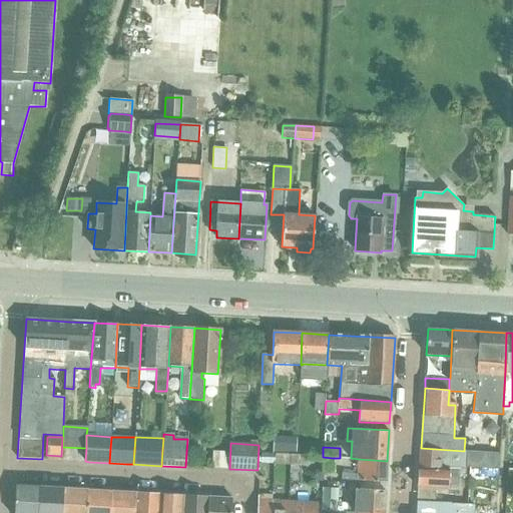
[(421,448),(420,467),(466,469),(499,469),(499,453),(466,452),(464,452),(464,451),(421,448)]
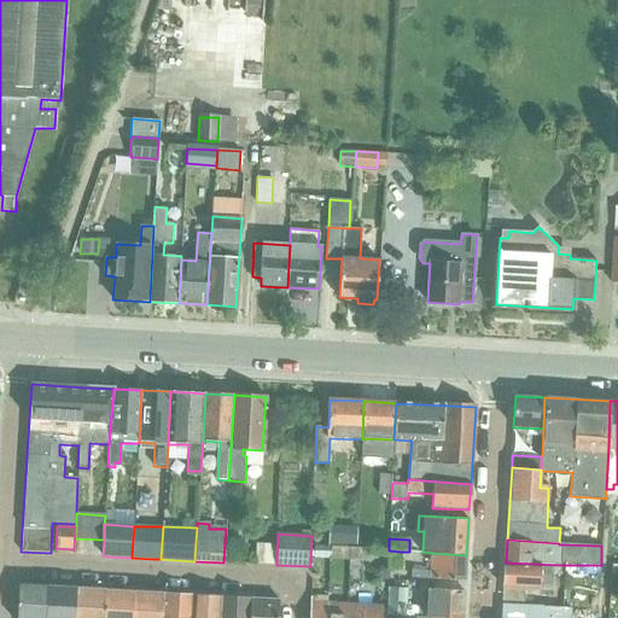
[(315,546),(315,558),(333,559),(333,547),(315,546)]
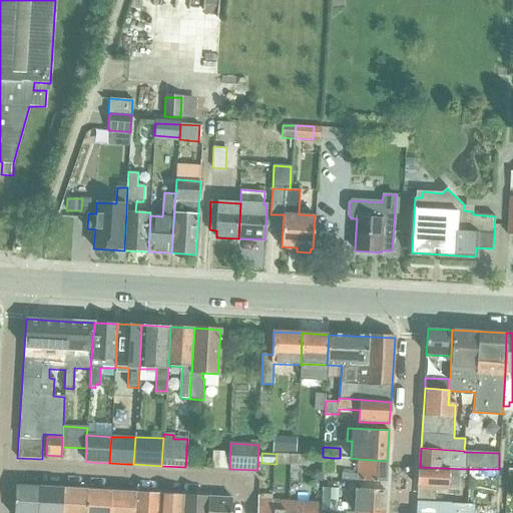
[(277,454),(277,464),(291,465),(291,455),(277,454)]
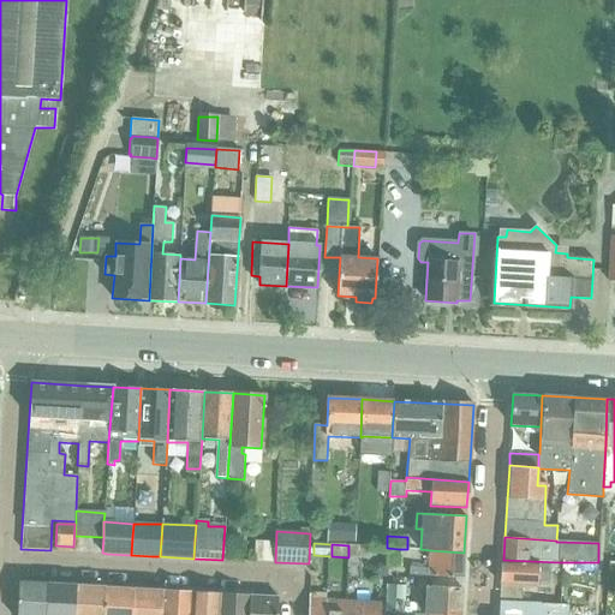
[(348,545),(348,557),(365,559),(365,547),(348,545)]
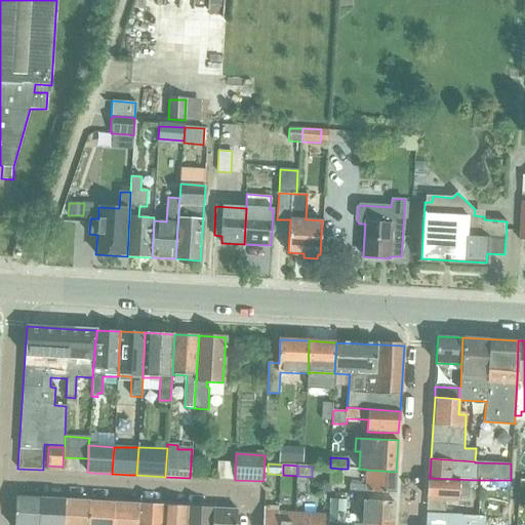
[(329,484),(340,484),(340,469),(330,468),(329,484)]
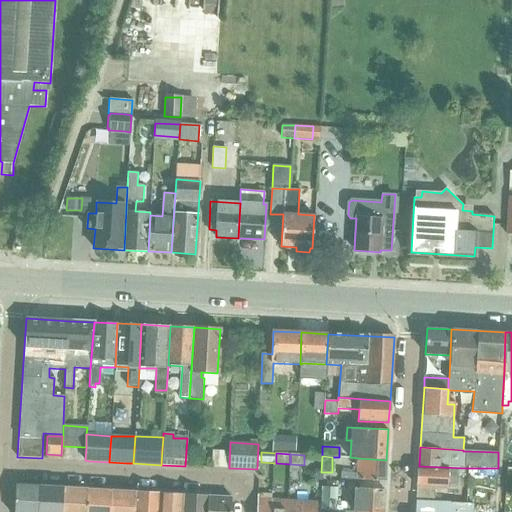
[(386,460),(358,458),(357,473),(342,472),(341,478),(384,480),(386,460)]
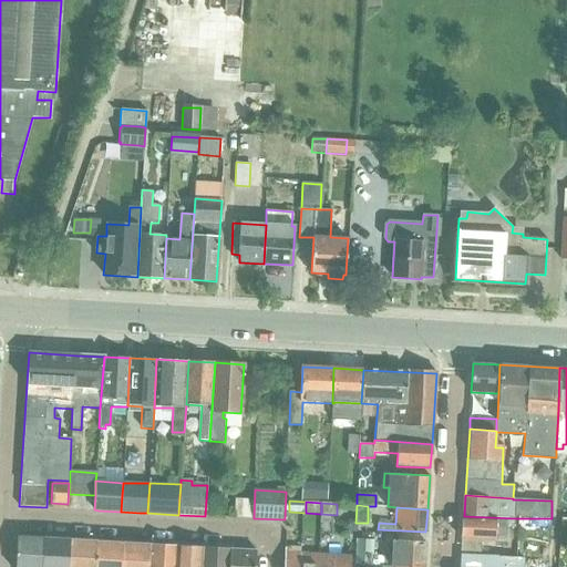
[(464,516),(462,554),(481,555),(482,540),(501,542),(500,548),(506,549),(507,519),(515,519),(515,518),(464,516)]
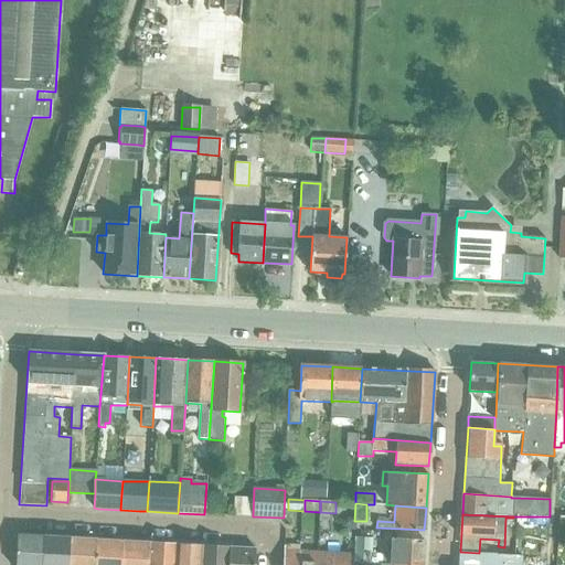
[(41,564),(44,536),(18,534),(16,564),(41,564)]
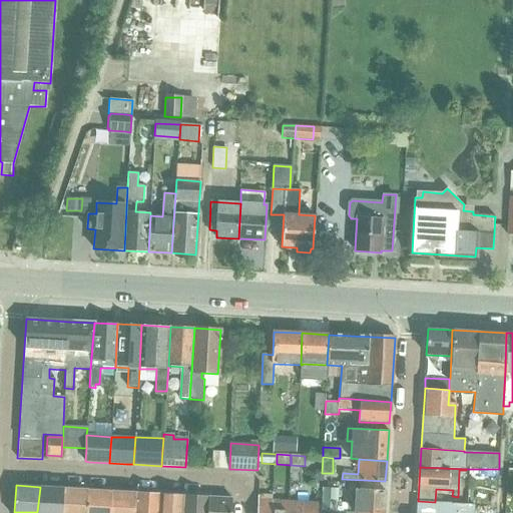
[(62,512),(64,488),(40,487),(37,512),(62,512)]
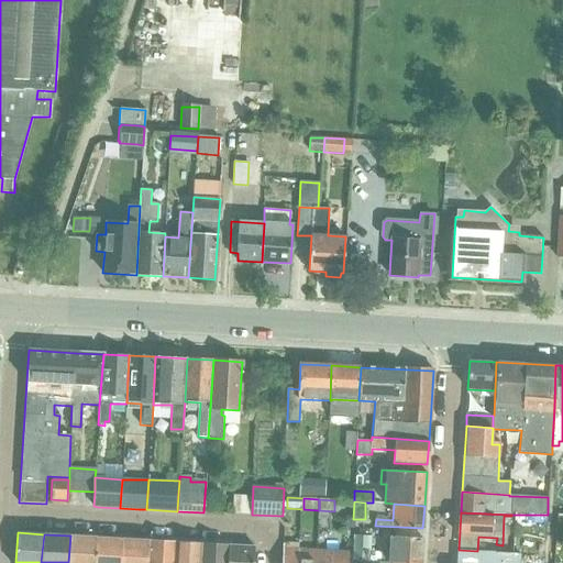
[(95,562),(97,538),(70,536),(68,562),(95,562)]
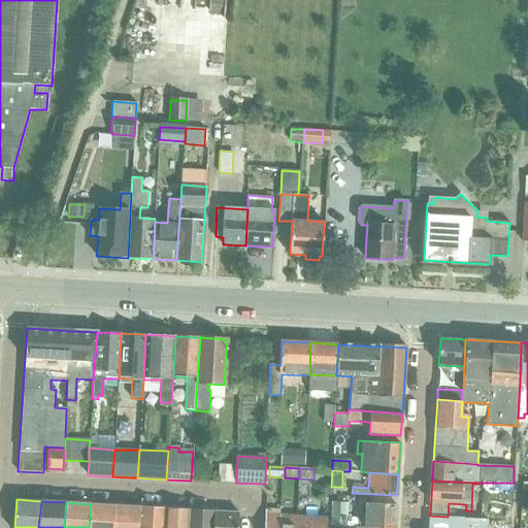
[(333,502),(332,527),(345,527),(347,503),(333,502)]
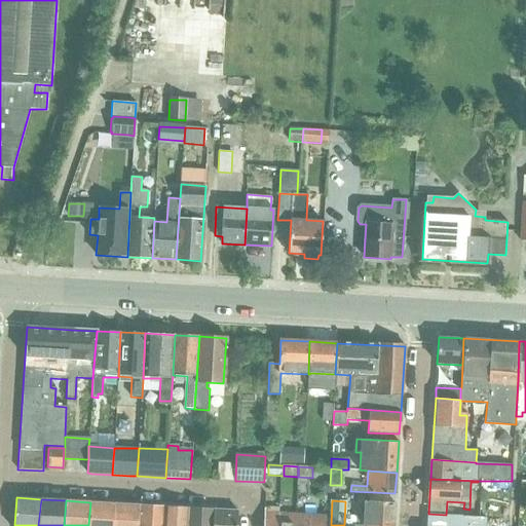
[(113,525),(114,503),(90,502),(88,525),(113,525)]
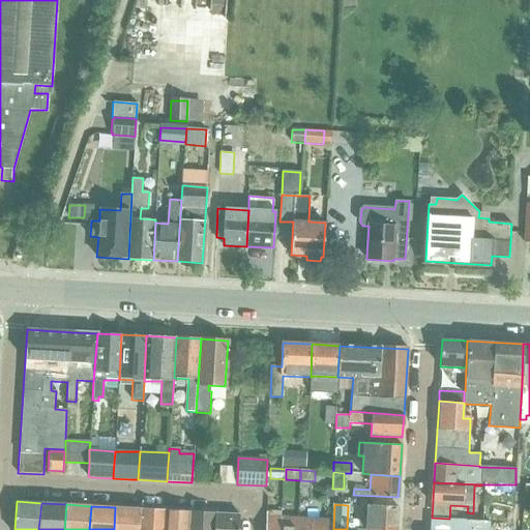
[(367,506),(365,529),(372,529),(395,529),(396,507),(367,506)]
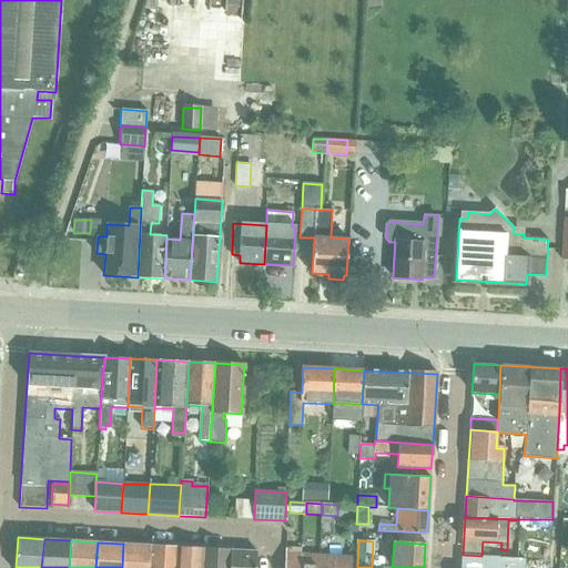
[(123,544),(122,567),(149,567),(151,546),(123,544)]
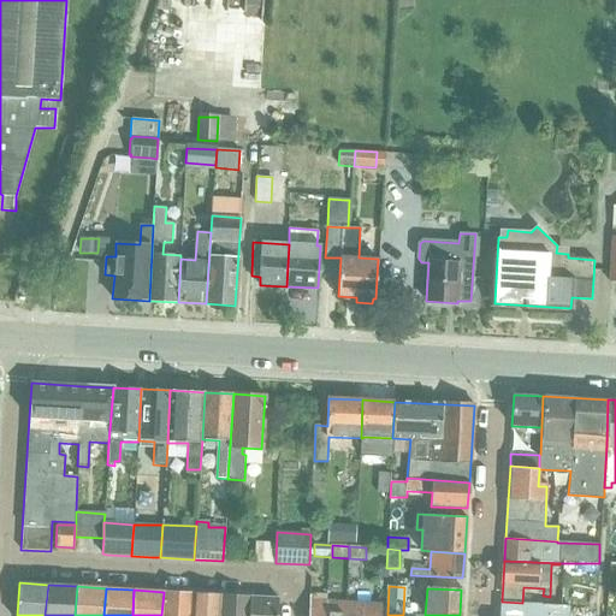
[(164,592),(161,615),(190,615),(193,593),(164,592)]
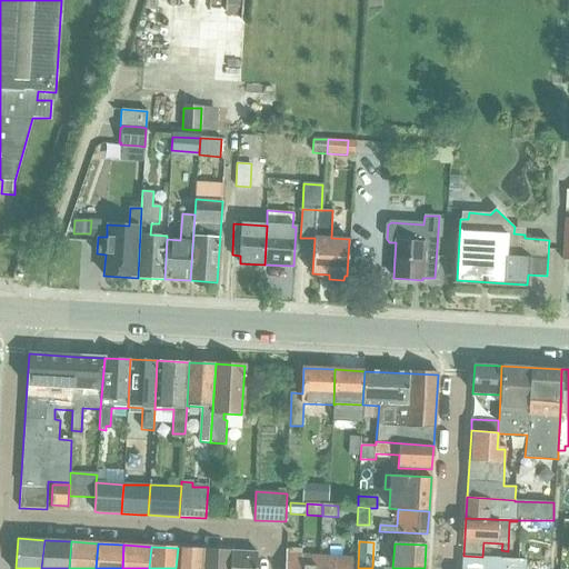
[(202,568),(205,550),(178,548),(176,568),(202,568)]
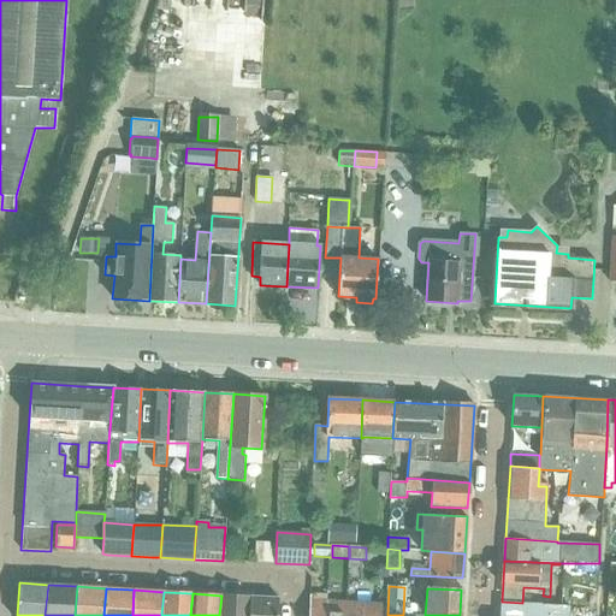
[(309,594),(308,615),(326,615),(329,600),(329,596),(309,594)]
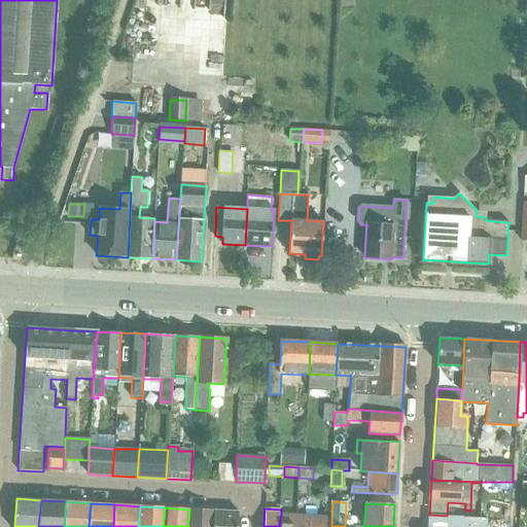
[(212,526),(213,511),(189,510),(187,526),(212,526)]
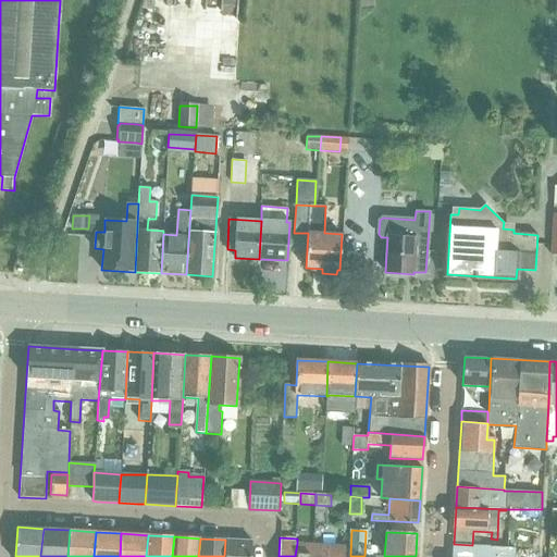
[(250,556),(251,541),(225,540),(224,556),(250,556)]
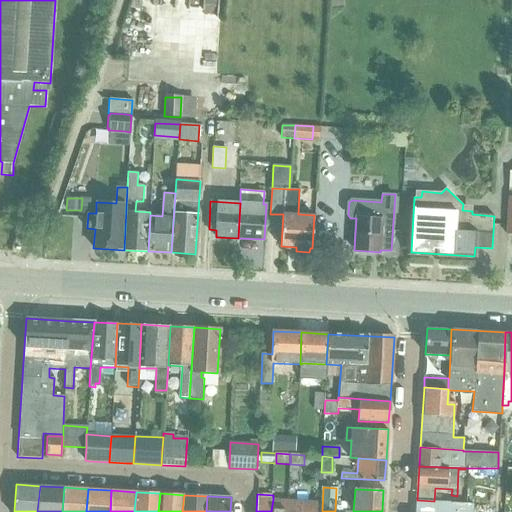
[(271,511),(286,511),(288,500),(273,499),(271,511)]
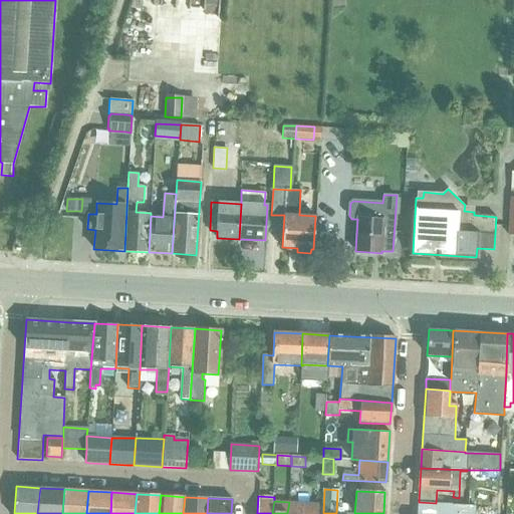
[(289,502),(287,513),(317,513),(318,503),(289,502)]
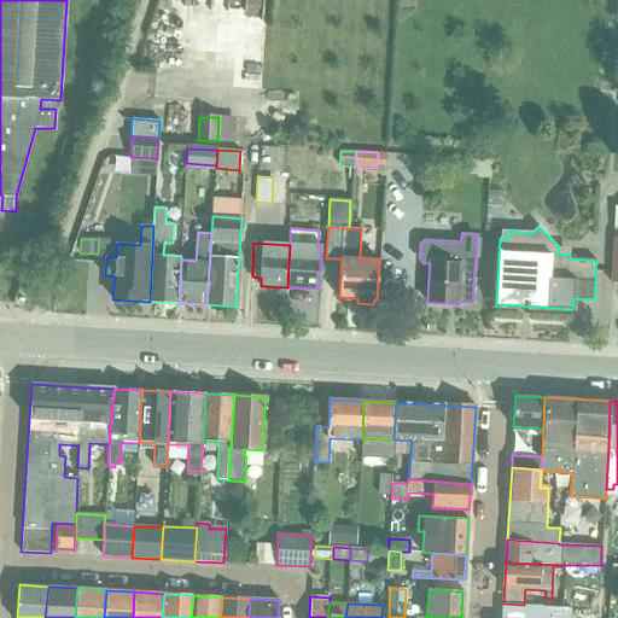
[(502,604),(500,617),(570,617),(571,608),(542,607),(542,606),(524,605),(503,604),(502,604)]
